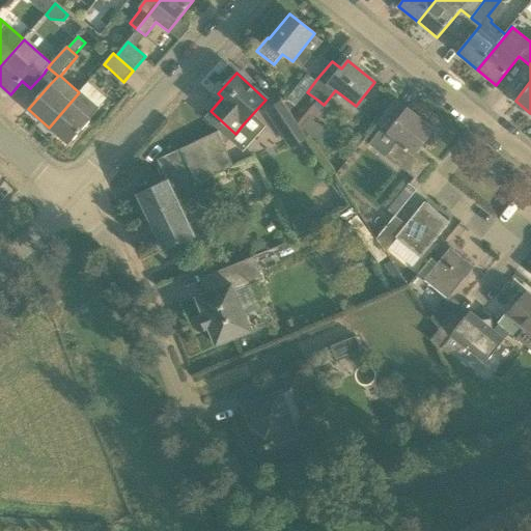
[(307,92),(315,81),(307,75),(285,101),(294,108),(307,92)]
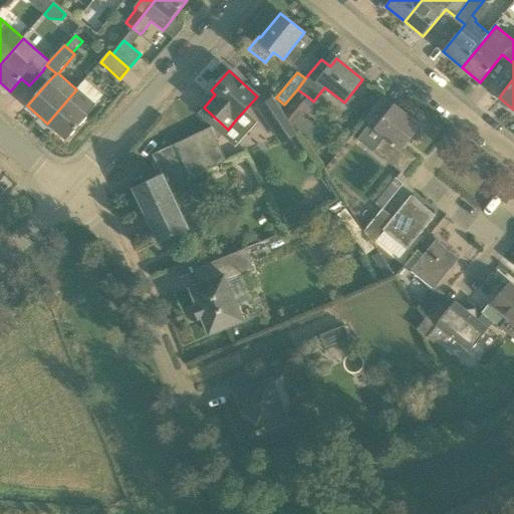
[(76,88),(94,103),(102,94),(84,78),(76,88)]
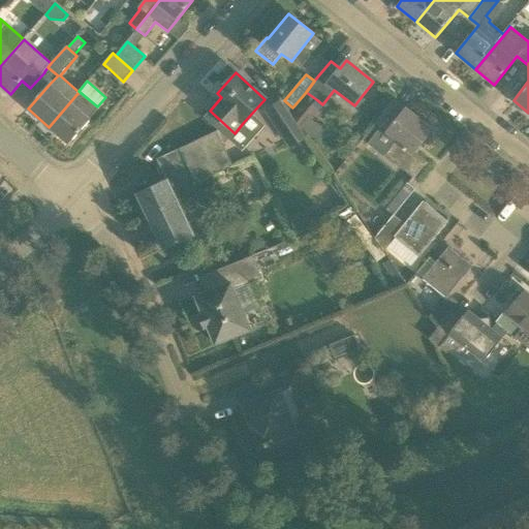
[(69,145),(91,119),(90,118),(98,109),(79,92),(49,127),(69,145)]
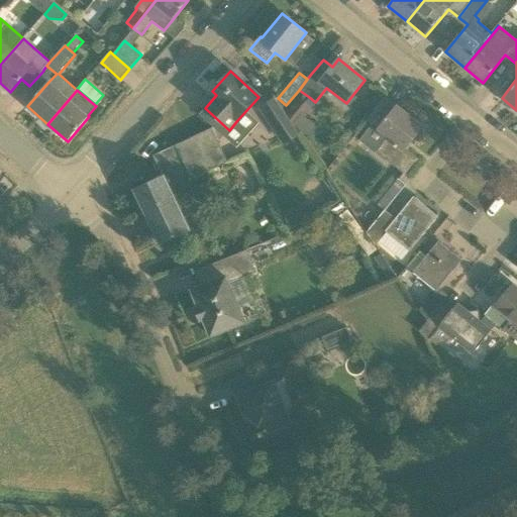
[(312,107),(311,106),(305,101),(300,97),(286,114),(294,120),(297,127),(309,136),(317,127),(304,116),(312,107)]
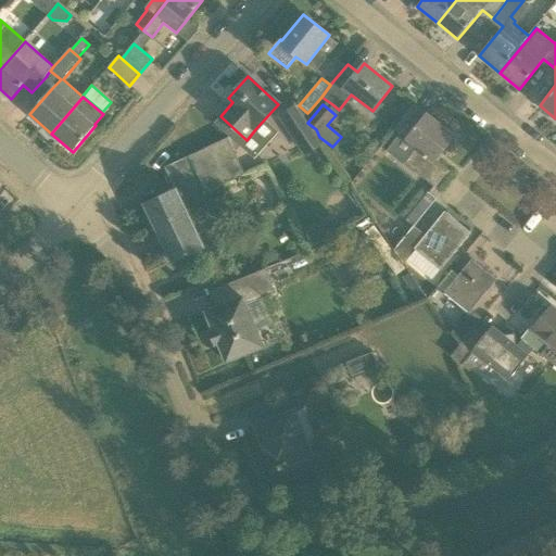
[(404,163),(418,174),(434,187),(447,172),(434,162),(455,136),(428,114),(427,115),(414,104),(394,129),(417,148),(404,163)]
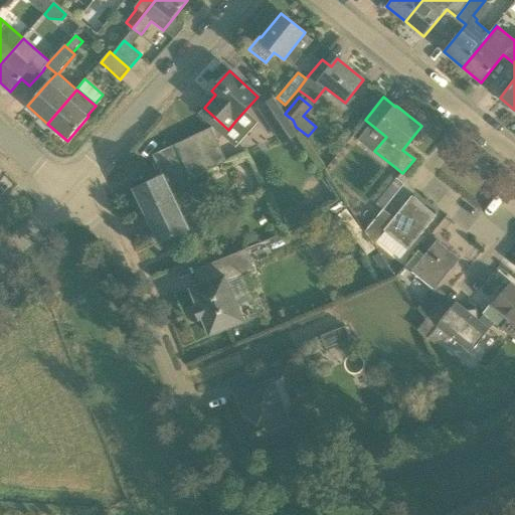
[(283,145),(299,134),(274,98),(258,108),(283,145)]
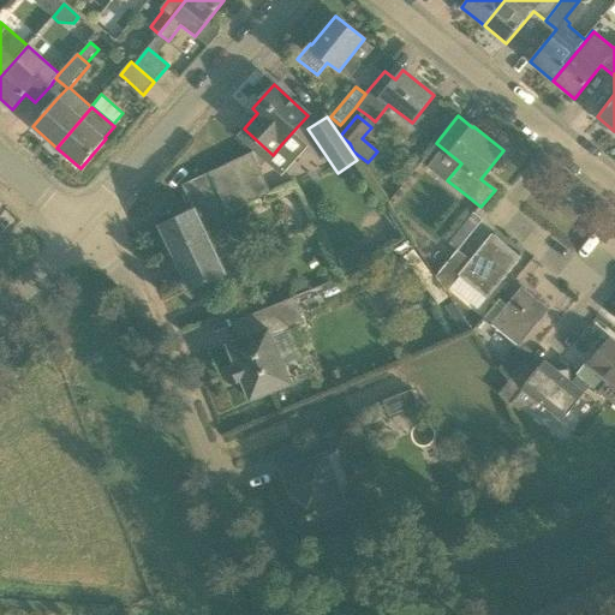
[(190,290),(226,273),(203,226),(272,192),(252,153),(183,185),(195,210),(160,227),(190,290)]
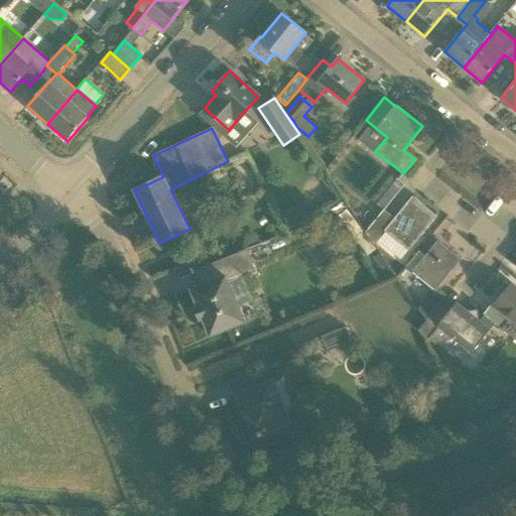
[(397,178),(375,205),(376,206),(383,211),(383,210),(384,211),(394,198),(405,184),(398,179),(397,178)]
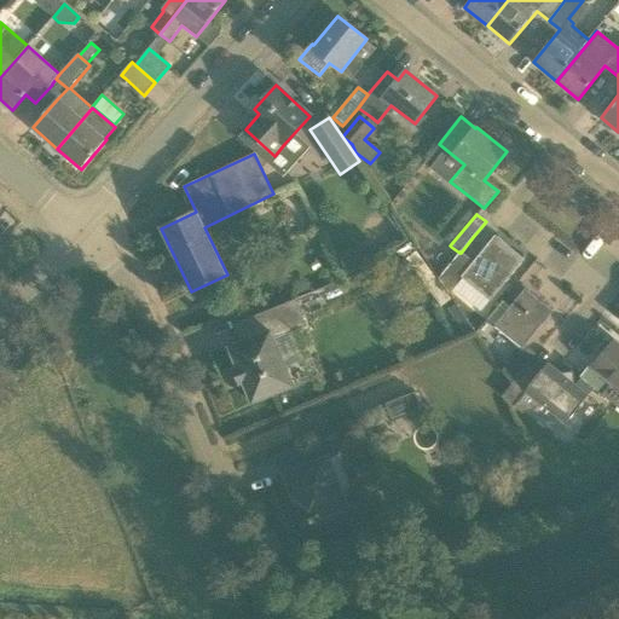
[(496,236),(474,262),(461,253),(460,252),(460,253),(439,278),(450,294),(463,278),(491,300),(524,259),(496,236)]
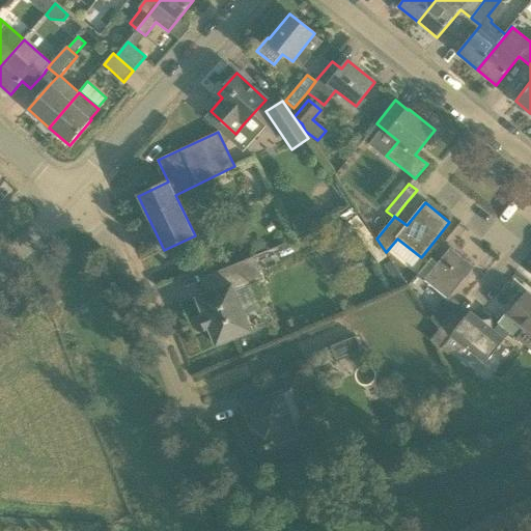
[(315,207),(290,218),(298,234),(323,224),(315,207)]
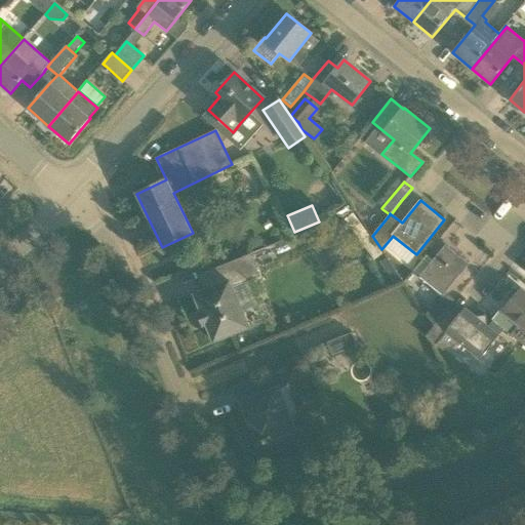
[(374,260),(382,254),(352,213),(345,219),(374,260)]
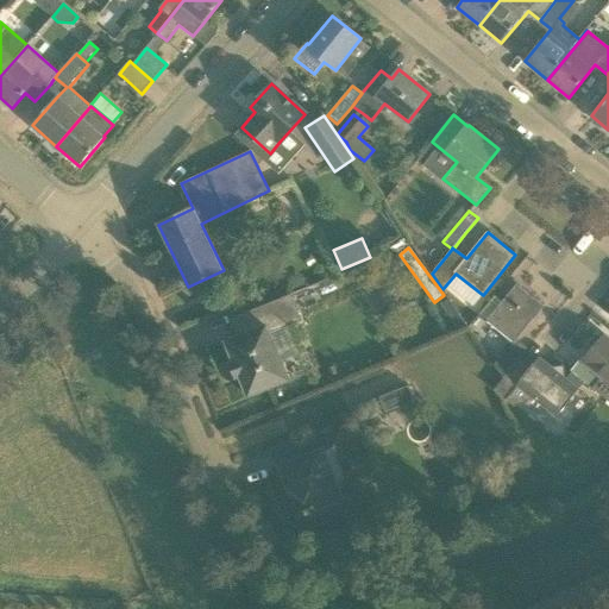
[(544,307),(516,284),(502,302),(495,296),(481,314),(488,320),(487,321),(513,343),(495,364),(504,377),(494,390),(495,390),(519,360),(528,347),(518,339),(544,307)]
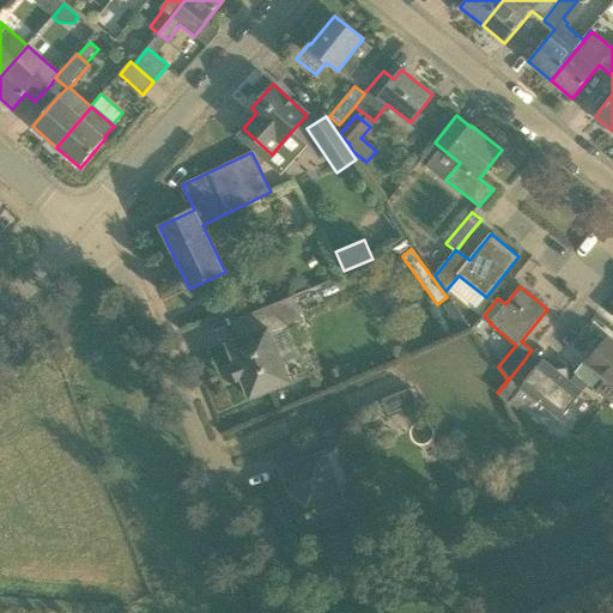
[(303,321),(295,301),(292,296),(232,321),(240,339),(228,344),(236,365),(232,366),(237,380),(242,378),(250,399),(291,382),(271,334),(303,321)]
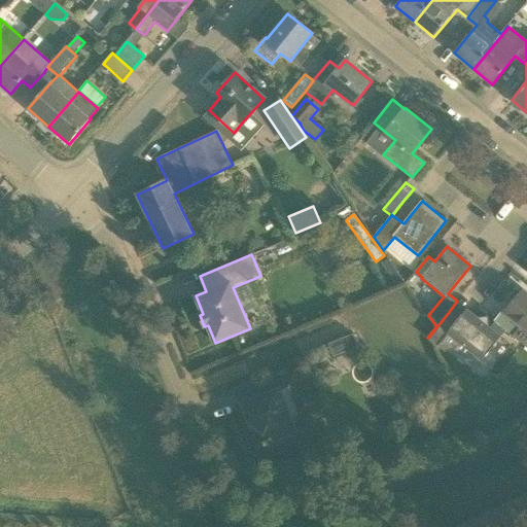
[(526,347),(526,292),(523,289),(504,313),(521,326),(513,337),(526,347)]
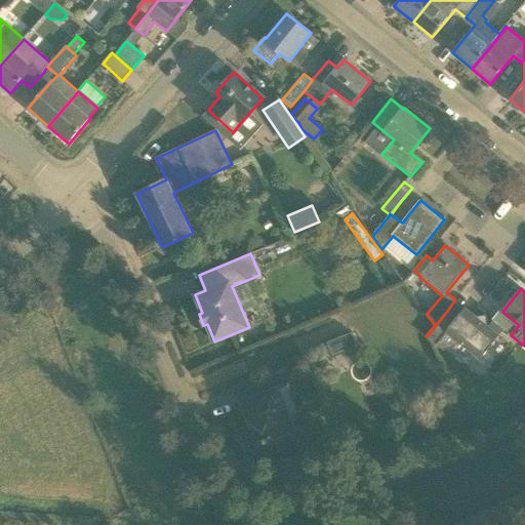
[(478,319),(476,317),(465,308),(456,318),(447,311),(427,336),(437,345),(446,332),(481,360),(499,335),(487,326),(486,315),(485,314),(484,315),(485,316),(485,318),(478,319)]
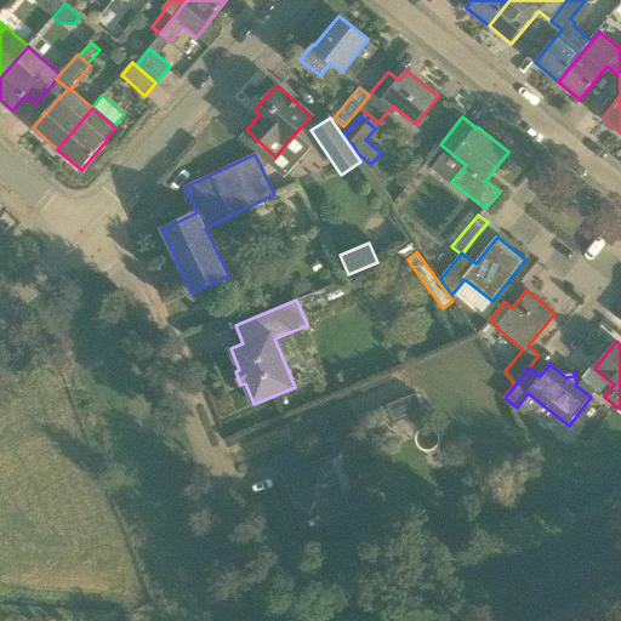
[(393,423),(423,412),(416,394),(386,405),(393,423)]
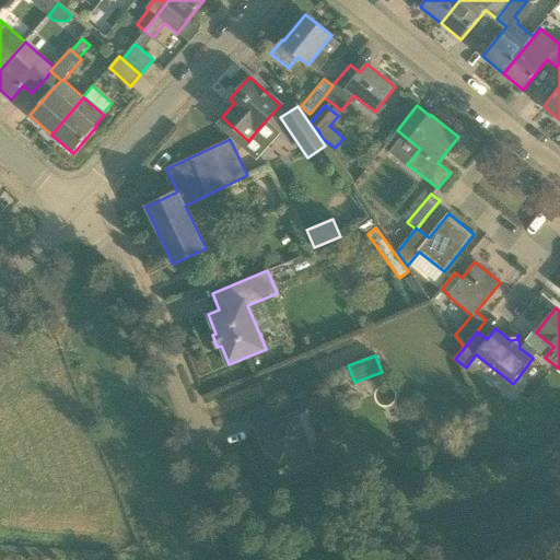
[(275,483),(295,475),(292,465),(302,461),(312,457),(310,452),(326,445),(310,405),(292,411),(294,417),(279,422),(260,430),(266,444),(260,446),(275,483)]
